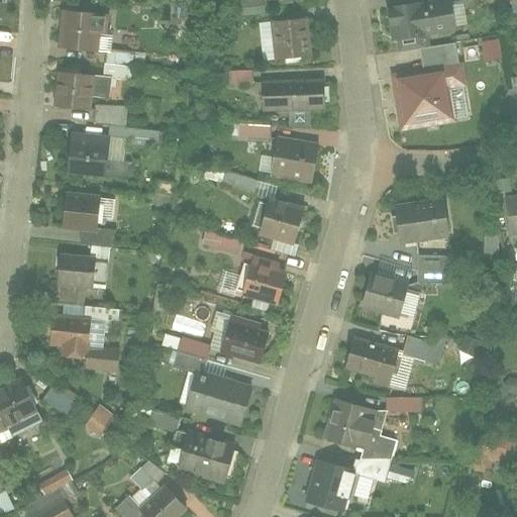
[(451,0),(386,11),(390,39),(456,29),(451,0)]
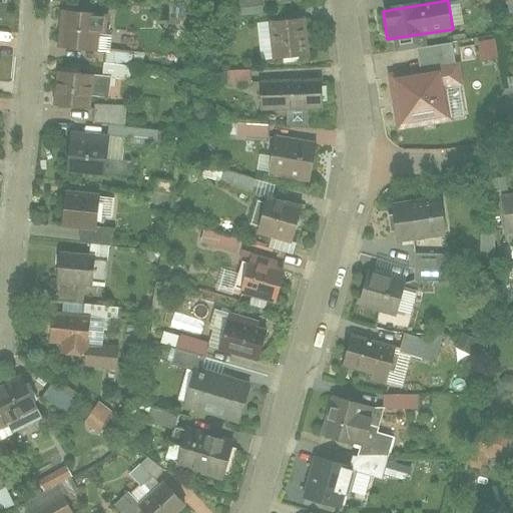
[(84,12),(58,11),(56,47),(82,48),(84,12)]
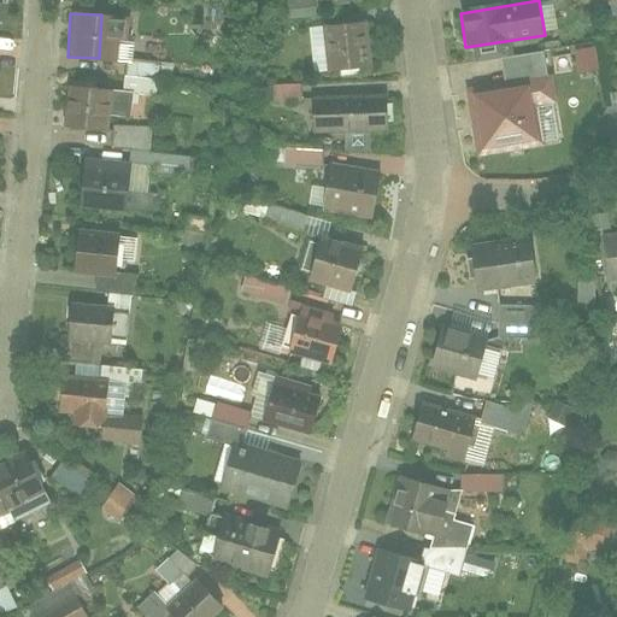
[(331,71),(369,66),(363,22),(327,27),(331,71)]
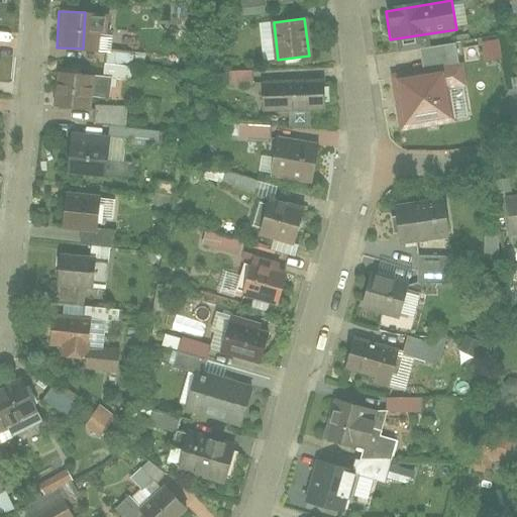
[(482,42),(486,61),(502,58),(498,39),(482,42)]
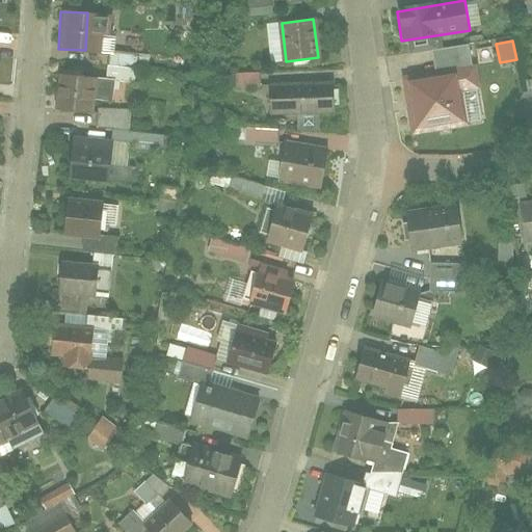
[(474,68),(402,80),(411,136),(462,127),(457,97),(478,92),(474,68)]
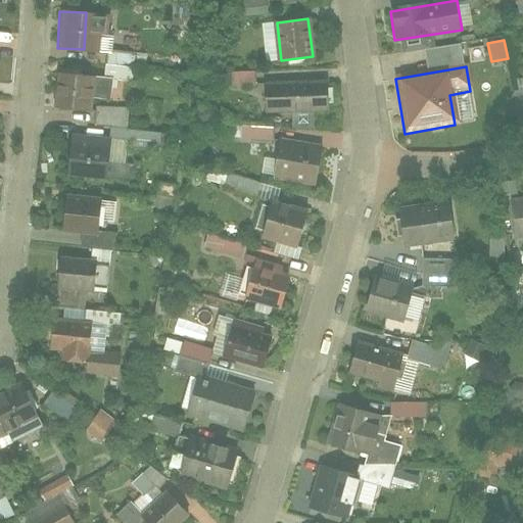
[(57,74),(54,106),(75,108),(78,76),(57,74)]
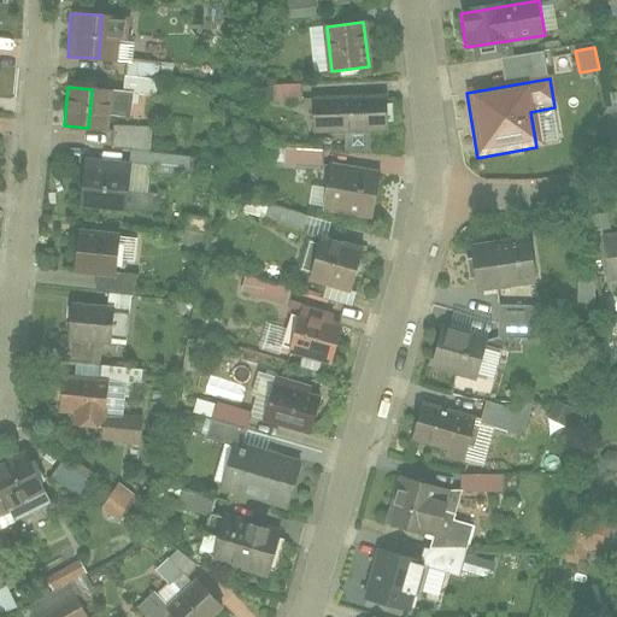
[(310,129),(388,124),(387,99),(309,104),(310,129)]
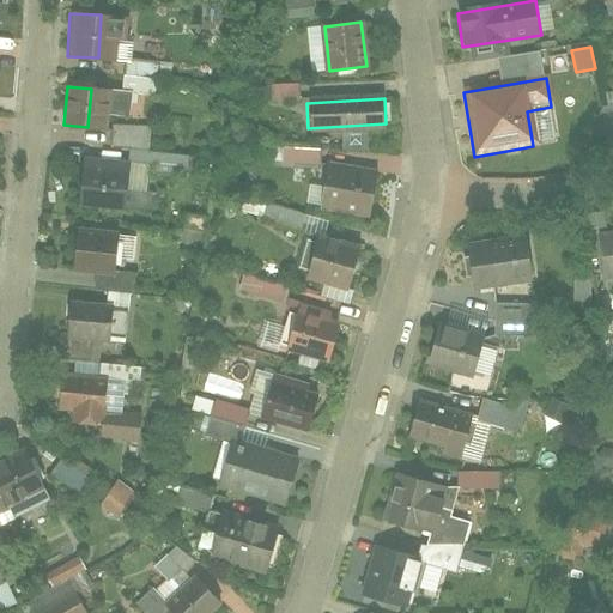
[(149,152),(150,126),(111,123),(110,146),(129,147),(128,165),(187,169),(188,155),(149,152)]
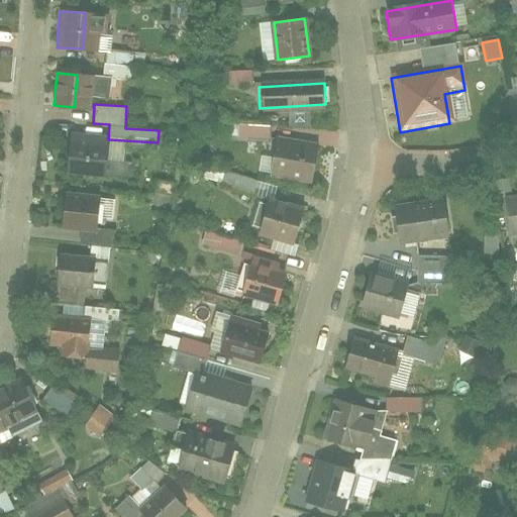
[(65,138),(64,174),(103,175),(104,139),(65,138)]
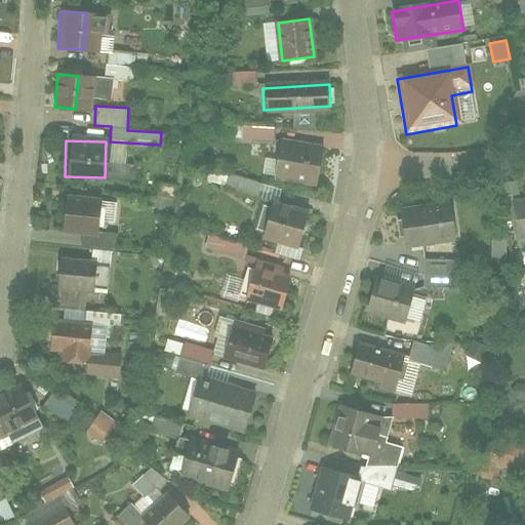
[(278,176),(319,183),(323,151),(283,145),(278,176)]
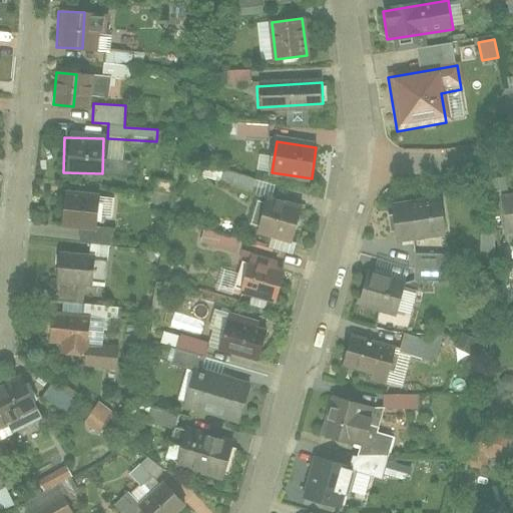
[(252,189),(255,177),(222,171),(220,183),(252,189)]
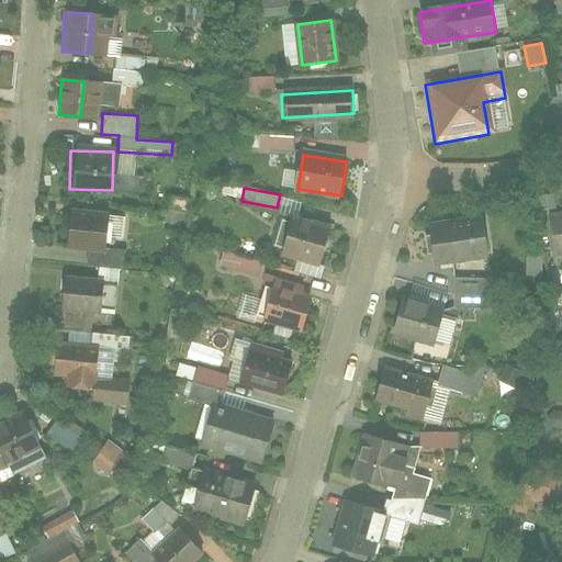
[(557,256),(561,255),(561,213),(550,216),(557,256)]
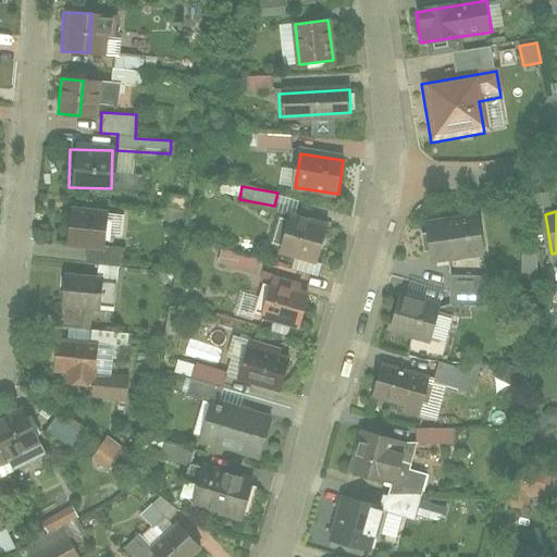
[(104,247),(106,218),(69,215),(66,245),(104,247)]
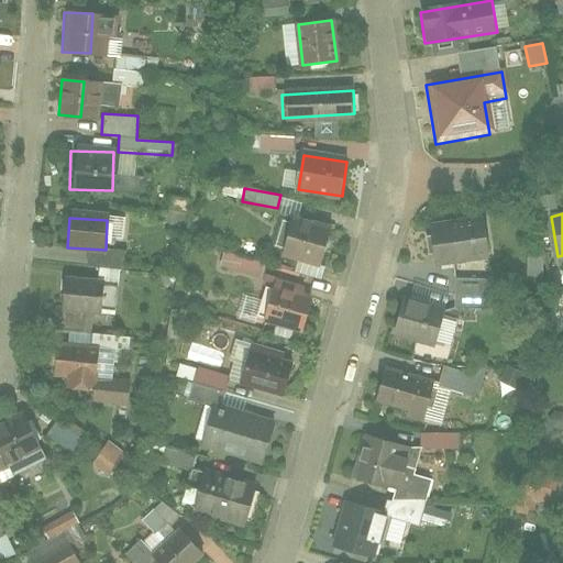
[(279,253),(318,264),(328,232),(290,220),(279,253)]
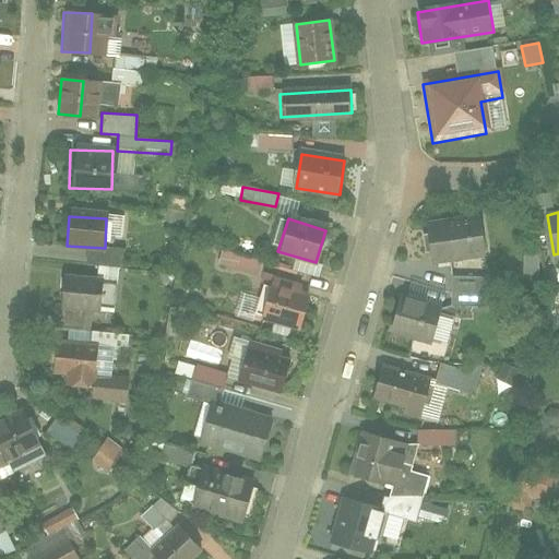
[(482,218),(429,226),(435,263),(487,256),(482,218)]
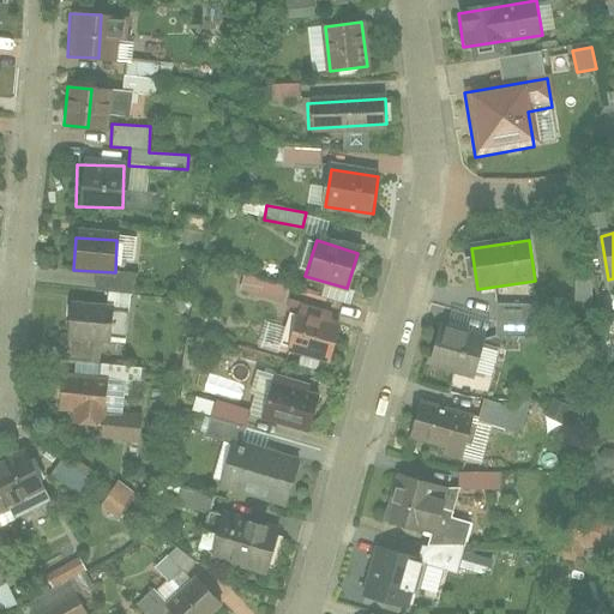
[(242,275),(239,292),(284,302),(288,287),(242,275)]
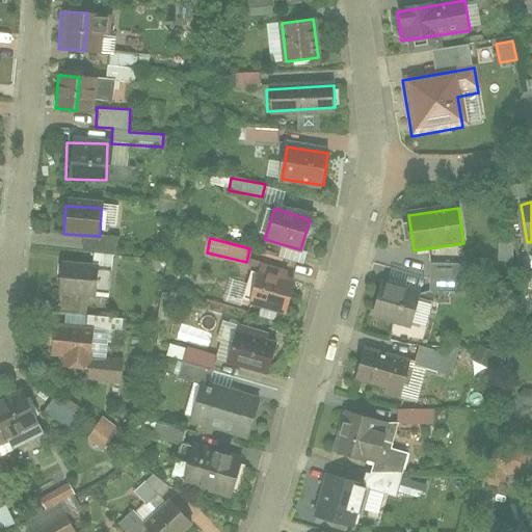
[(280,248),(277,257),(298,260),(300,253),(280,248)]
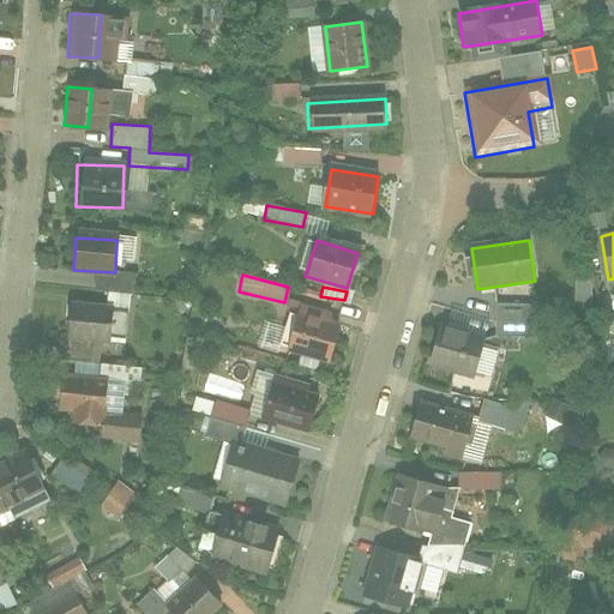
[(104,339),(107,307),(67,304),(65,337),(104,339)]
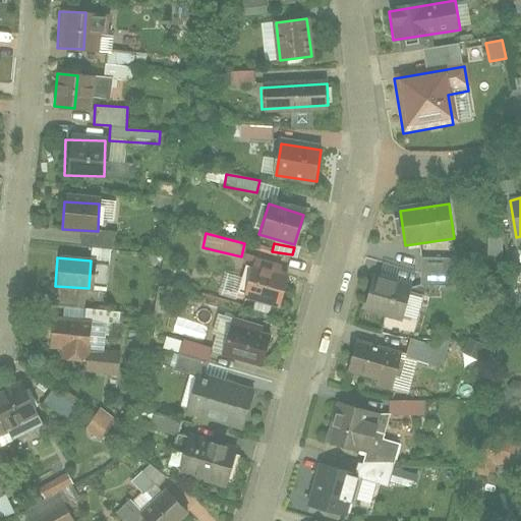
[(418,290),(456,291),(456,257),(418,257),(418,290)]
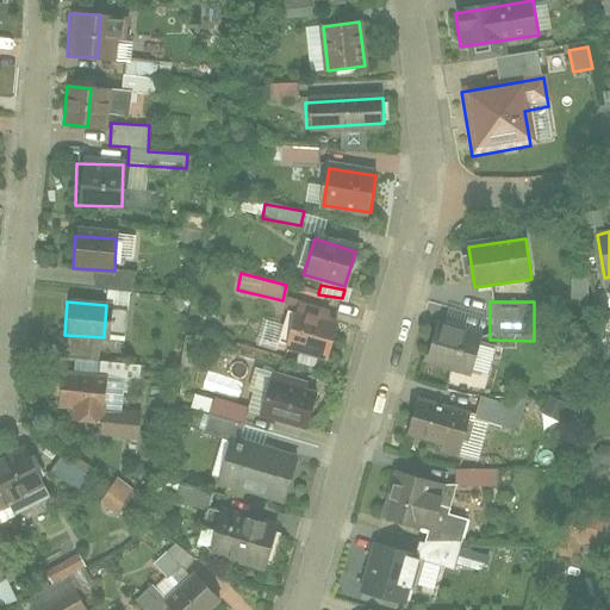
[(286,347),(330,356),(338,321),(293,311),(286,347)]
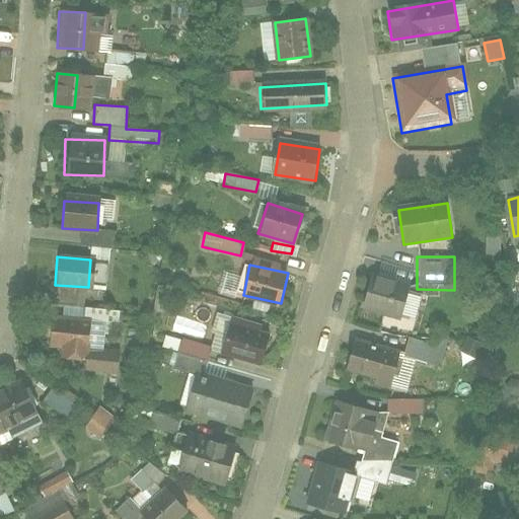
[(235,295),(240,280),(226,275),(221,289),(235,295)]
